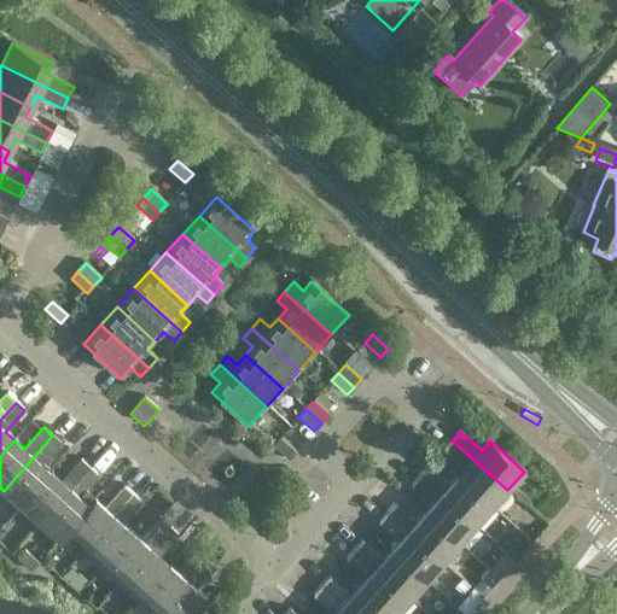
[(52,436),(4,491),(22,507),(52,473),(41,465),(60,443),(52,436)]
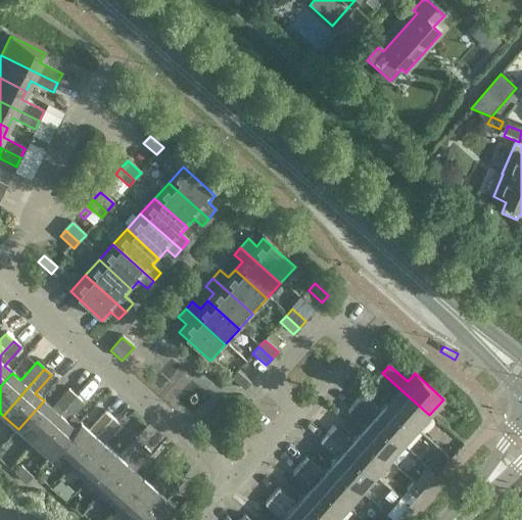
[(230,378),(240,387),(243,390),(250,383),(236,371),(230,378)]
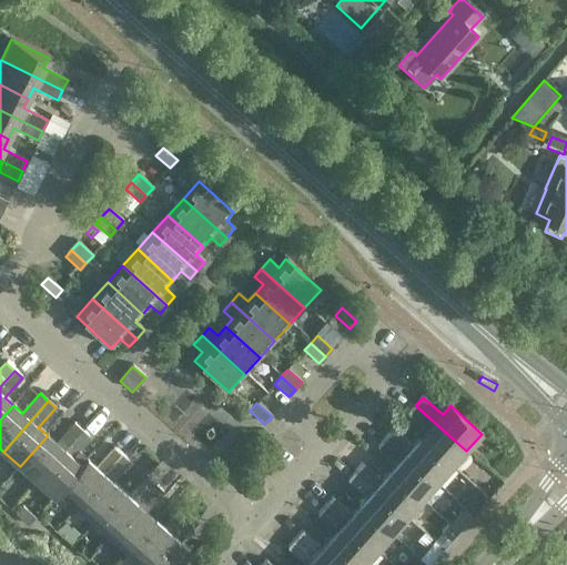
[(466,451),(415,405),(408,413),(428,431),(419,440),(451,468),(466,451)]
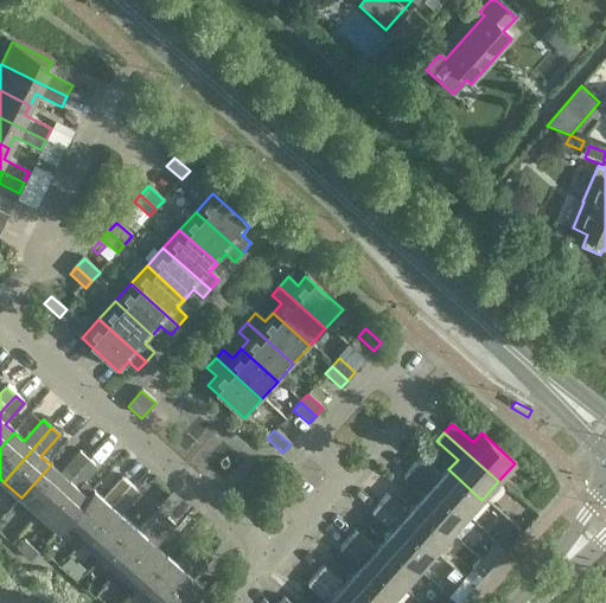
[(51,464),(21,498),(39,514),(88,460),(78,451),(59,473),(51,464)]
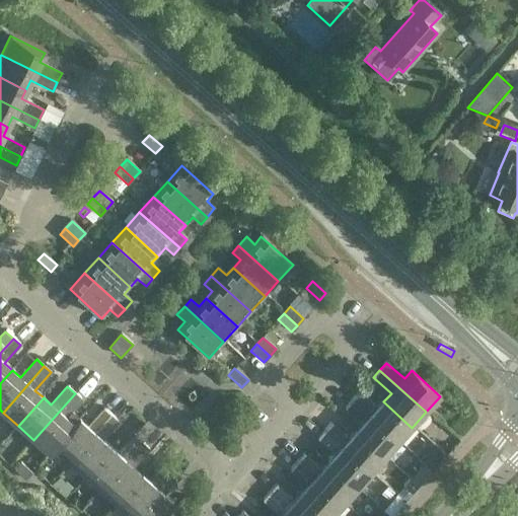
[(75,393),(33,440),(49,454),(54,448),(75,426),(66,418),(82,400),(75,393)]
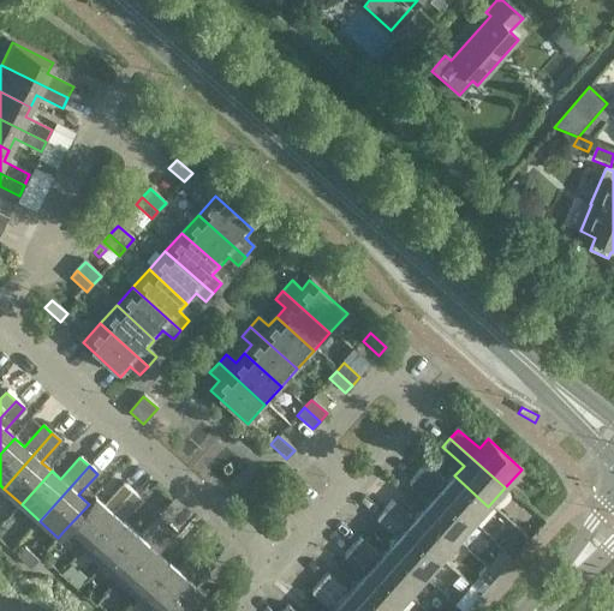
[(488,507),(454,475),(447,485),(425,466),(417,475),(472,525),(488,507)]
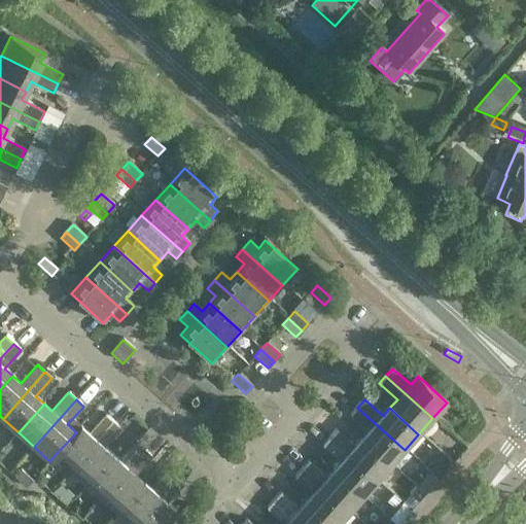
[(405,450),(357,408),(351,415),(370,431),(361,440),(390,465),(405,450)]
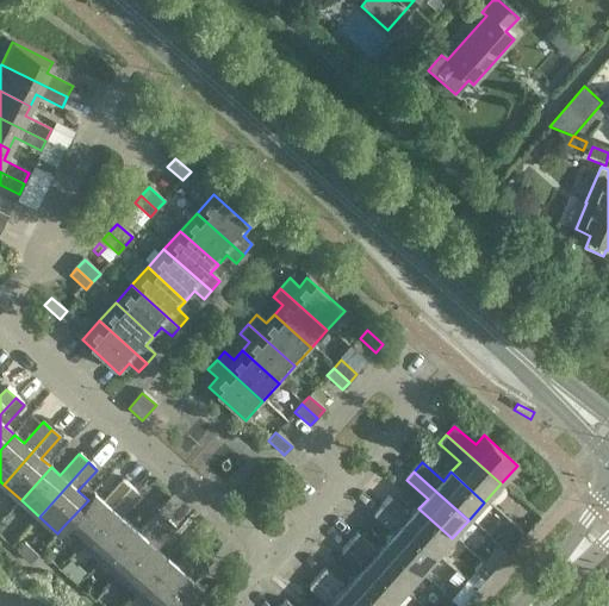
[(93,494),(88,500),(63,526),(81,543),(130,488),(120,480),(103,501),(93,494)]
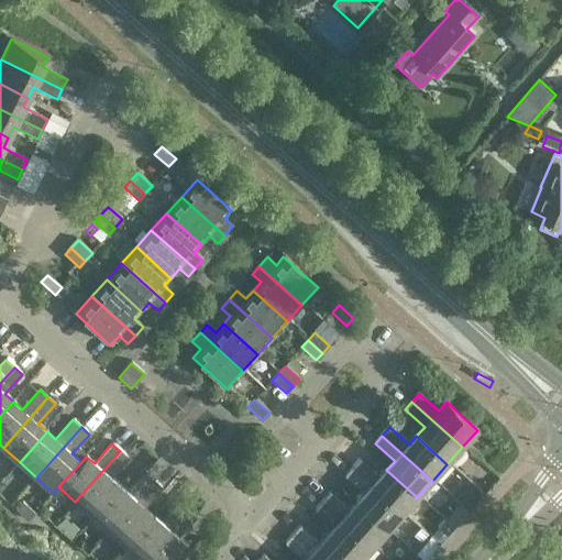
[(120,451),(75,502),(92,516),(119,485),(111,479),(129,459),(120,451)]
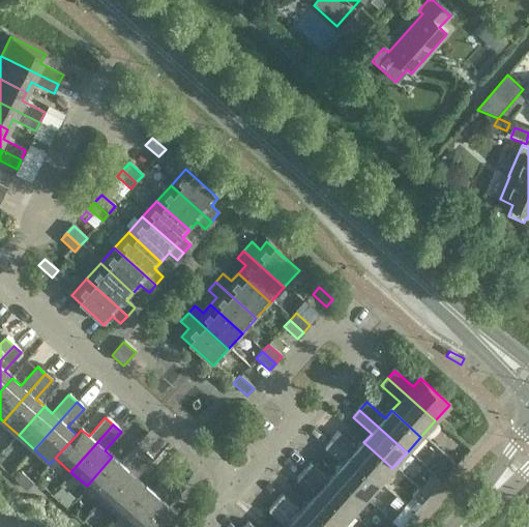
[(392,468),(363,442),(357,450),(339,434),(331,442),(379,484),(392,468)]
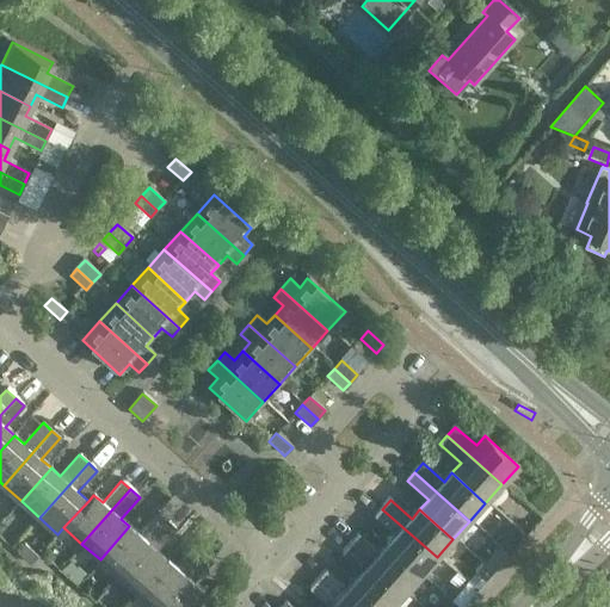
[(437,557),(382,509),(375,518),(395,537),(387,546),(420,576),(437,557)]
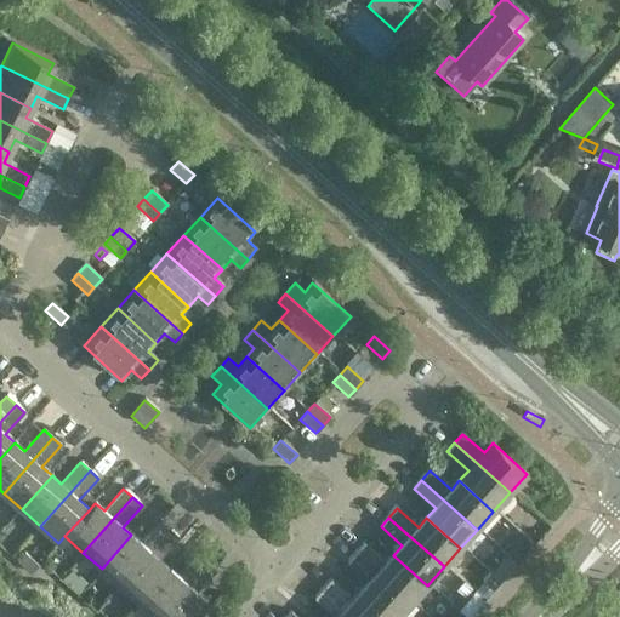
[(131,535),(102,569),(120,586),(170,530),(160,523),(141,544),(131,535)]
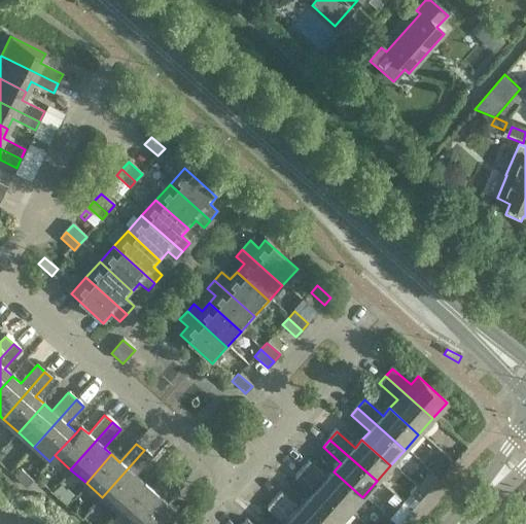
[(144,450),(102,497),(117,512),(143,482),(135,475),(151,457),(144,450)]
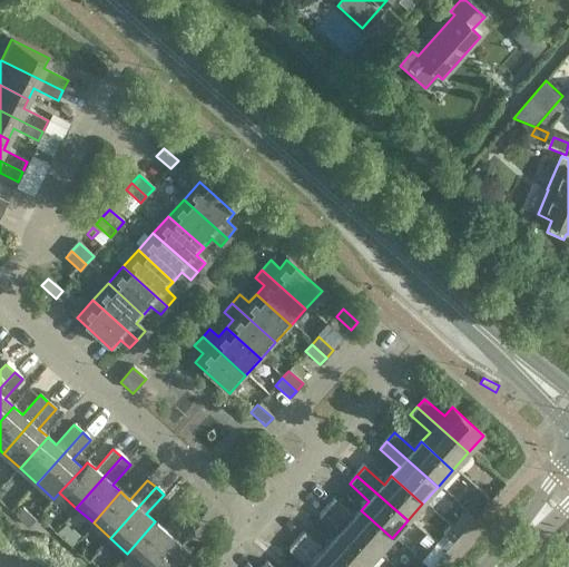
[(459,537),(484,505),(474,496),(449,528),(459,537)]
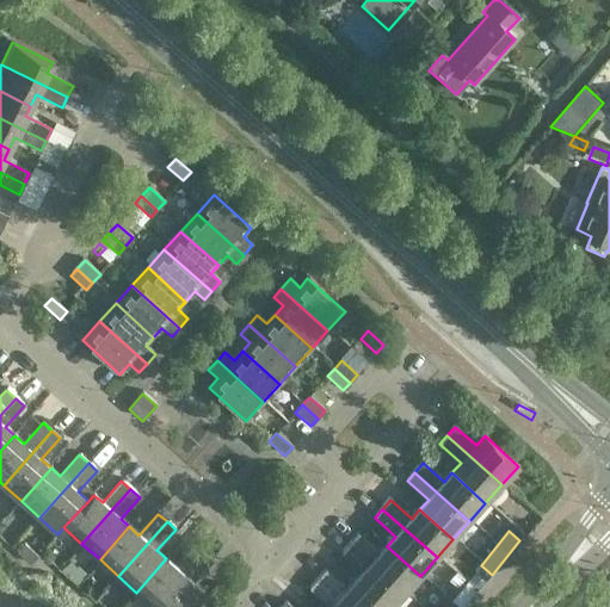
[(420,576),(387,546),(379,555),(358,536),(350,545),(404,594),(420,576)]
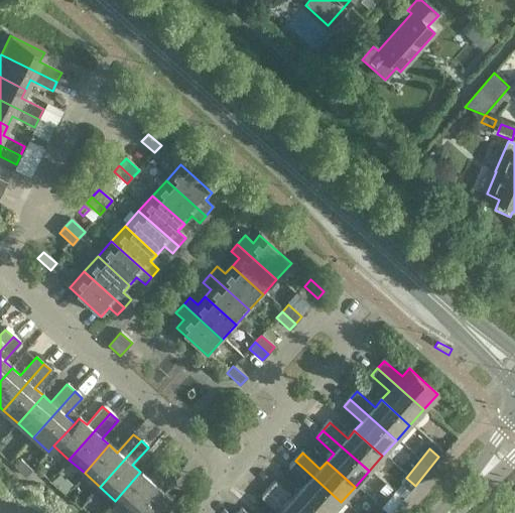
[(331,512),(341,502),(295,461),(288,468),(306,485),(299,492),(323,512),(331,512)]
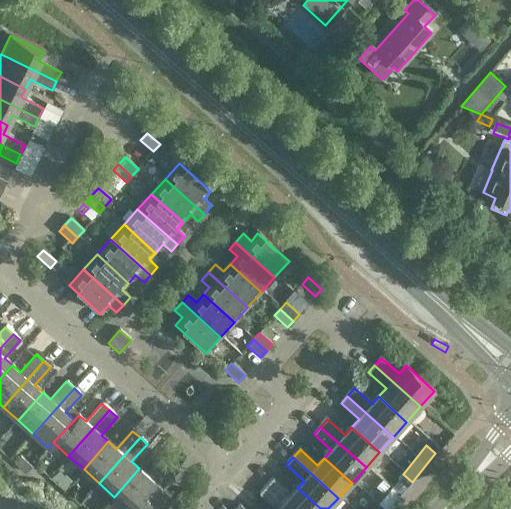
[(139,468),(114,497),(128,508),(132,508),(170,465),(162,458),(147,475),(139,468)]
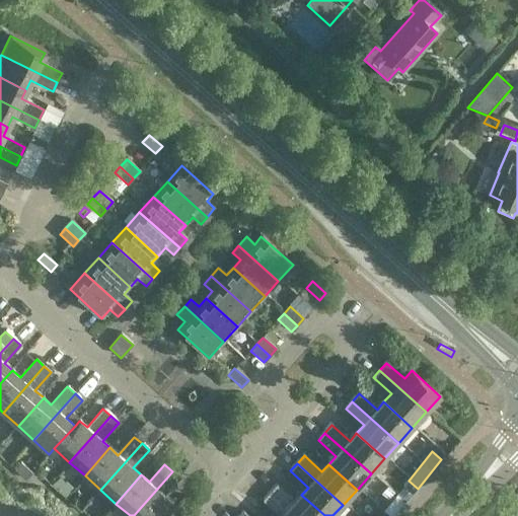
[(172,471),(134,515),(161,515),(172,503),(164,496),(180,477),(172,471)]
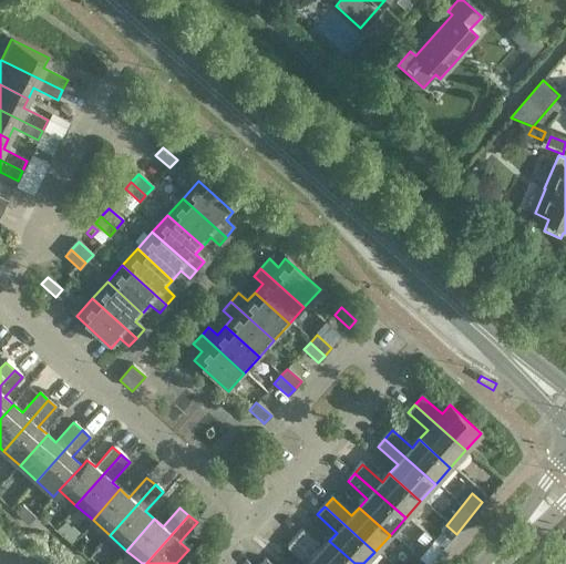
[(354,563),(329,541),(321,549),(302,531),(295,540),(321,563),(354,563)]
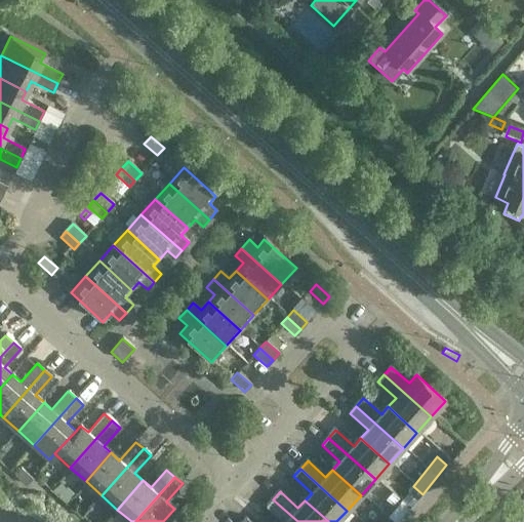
[(184,498),(174,509),(179,513),(188,503),(184,498)]
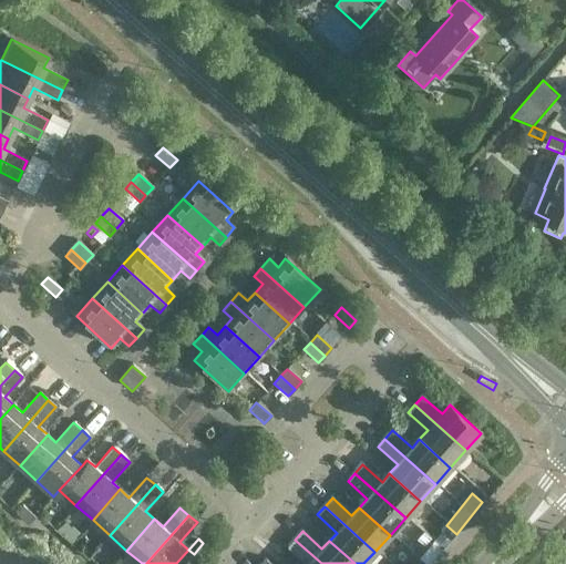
[(321,563),(295,540),(287,549),(304,563),(321,563)]
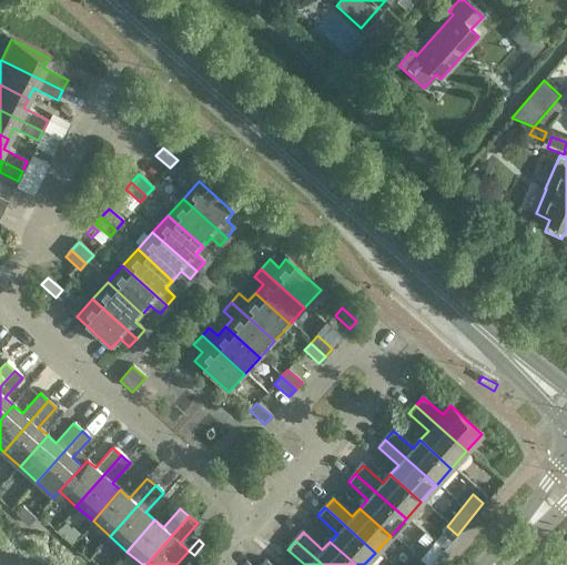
[(436,541),(413,564),(428,564),(444,548),(436,541)]
